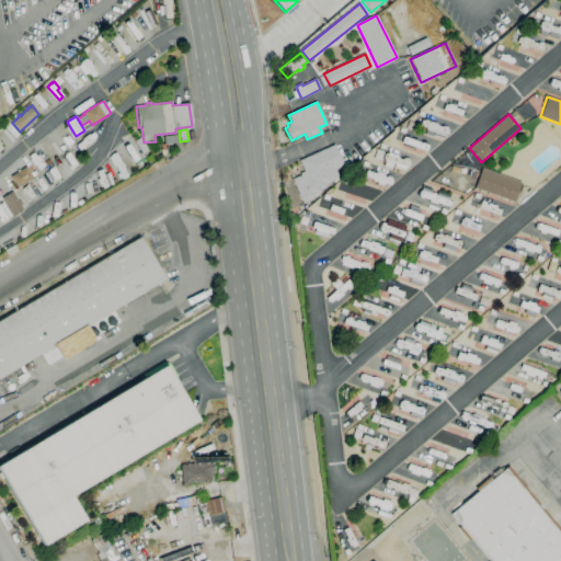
[(164,145),(163,136),(176,135),(178,144),(164,145)]
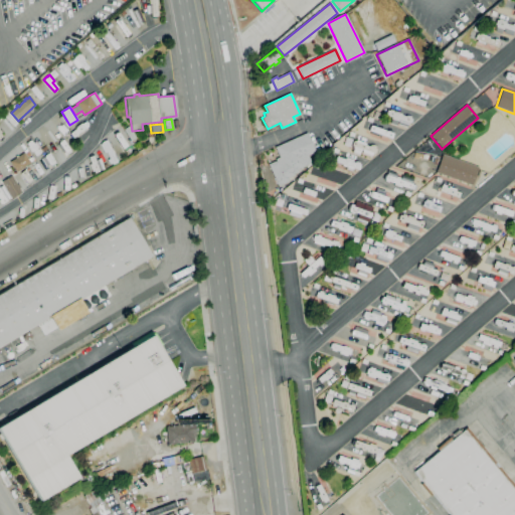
[(131,141),(124,130),(129,127),(136,138),(131,141)]
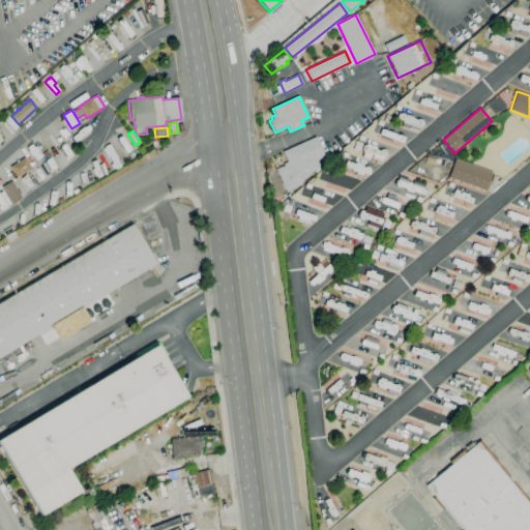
[(286,192),(276,169),(284,166),(284,165),(288,163),(283,151),(305,142),(304,140),(308,138),(310,140),(316,137),(325,156),(317,160),(320,168),(306,174),(307,177),(303,179),(303,180),(301,181),(302,184),(286,192)]
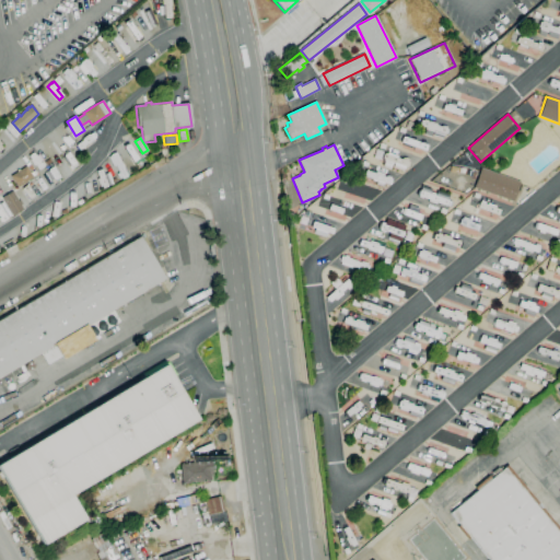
[(123,179),(121,177),(119,179),(117,174),(119,173),(116,165),(114,166),(109,158),(112,156),(111,155),(116,152),(128,176),(123,179)]
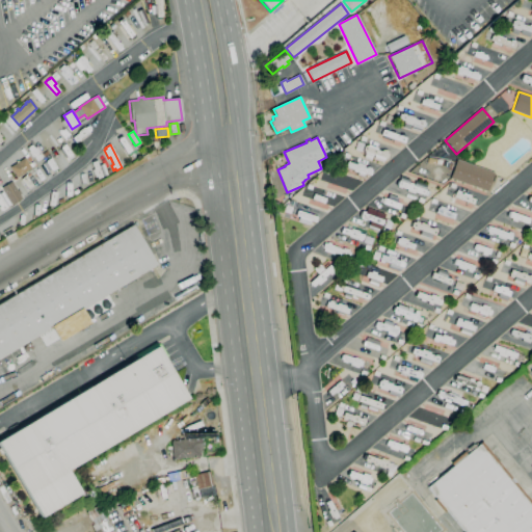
[(17,178),(10,167),(25,158),(31,168),(17,178)]
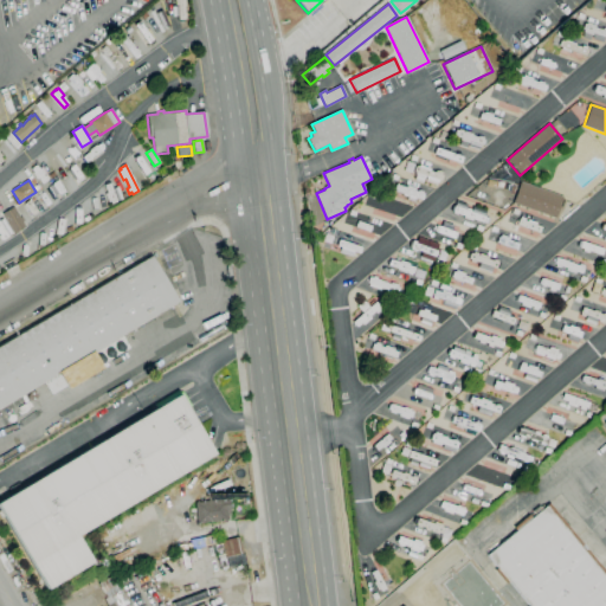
[(555,219),(513,204),(513,202),(520,182),(563,197),(555,219)]
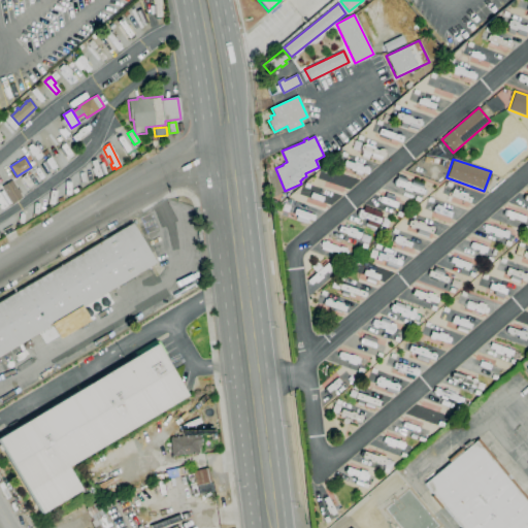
[(11,204),(9,199),(8,200),(6,197),(7,196),(1,187),(11,180),(18,190),(19,189),(21,193),(20,193),(22,198),(11,204)]
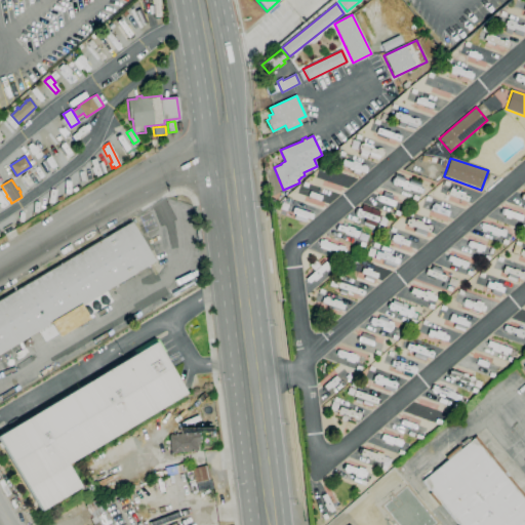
[(0,353),(0,299),(131,221),(155,261),(0,353)]
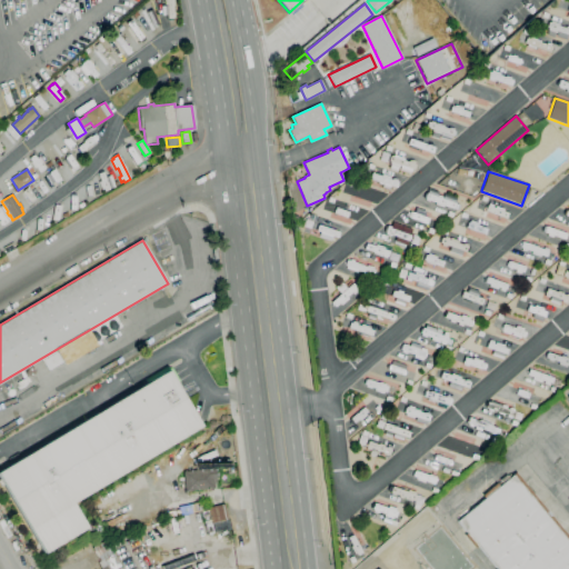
[(335,307),(331,302),(352,283),(357,288),(356,289),(358,291),(353,295),(352,292),(347,297),(349,299),(341,306),(340,303),(335,307)]
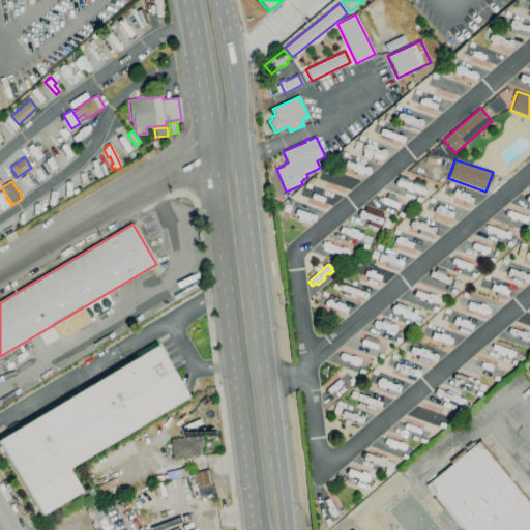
[(511,359),(507,357),(507,355),(504,354),(504,356),(496,353),(496,351),(491,350),(493,344),(516,352),(513,357),(512,357),(511,359)]
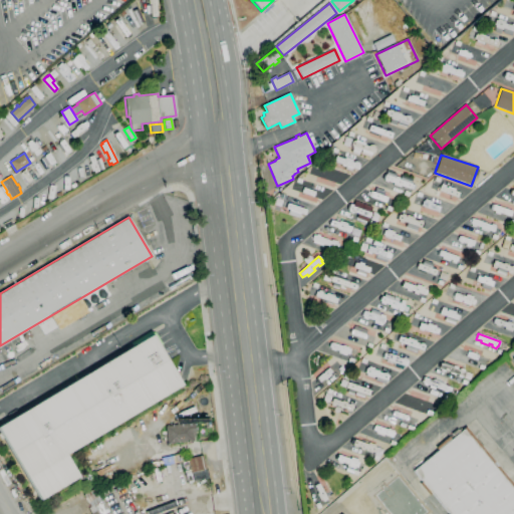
[(40,500),(0,433),(0,426),(151,335),(181,386),(65,455),(78,477),(40,500)]
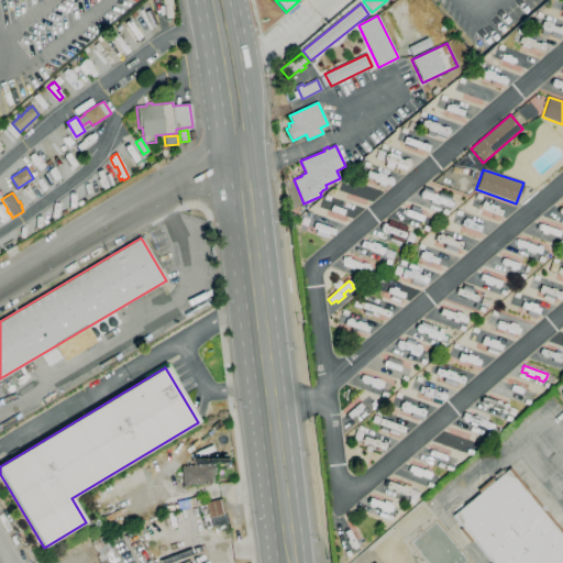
[(184,487),(180,467),(212,463),(214,478),(211,478),(212,484),(184,487)]
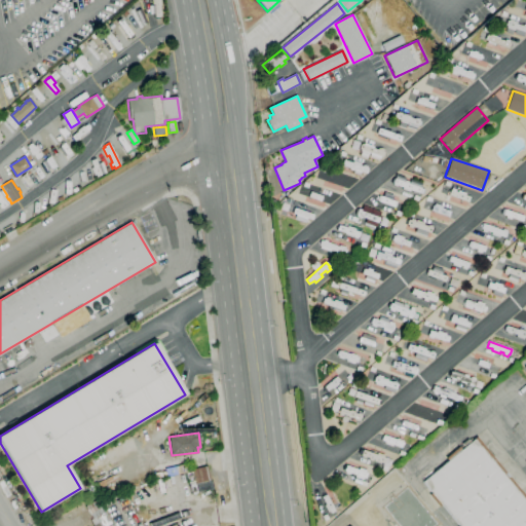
[(459,447),(461,449),(464,447),(461,444),(467,439),(471,442),(477,437),(525,496),(525,525),(458,525),(442,504),(439,508),(428,495),(431,493),(422,482),(448,460),(446,458),(459,447)]
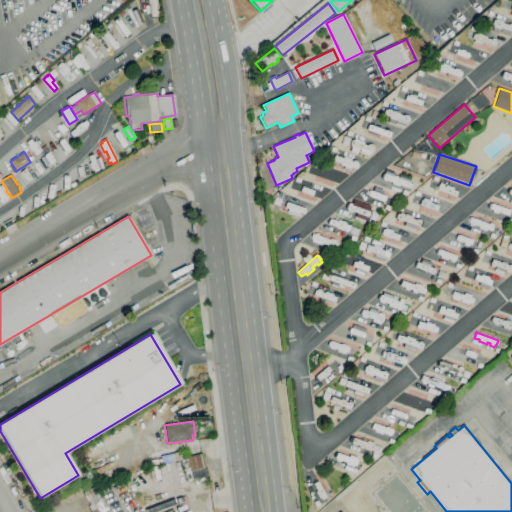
[(162,464),(160,456),(179,452),(181,460),(162,464)]
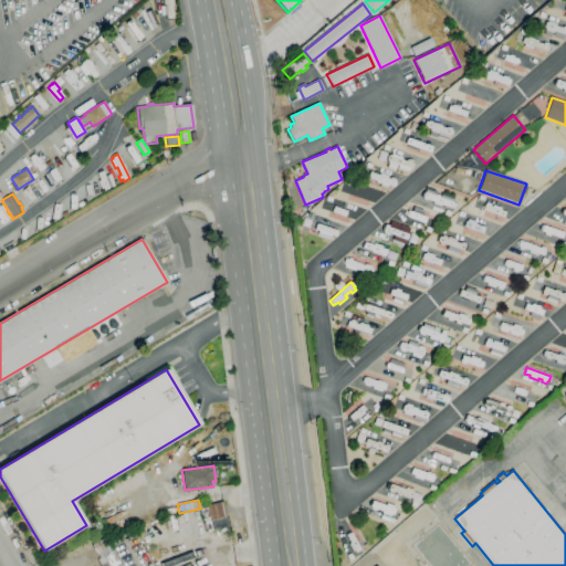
[(211,521),(207,505),(223,502),(227,516),(211,521)]
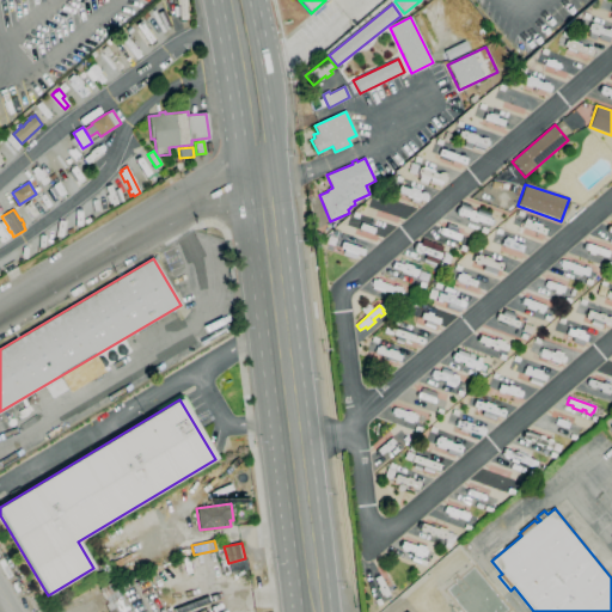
[(124,611),(109,611),(97,592),(111,582),(121,597),(122,595),(130,609),(124,611)]
